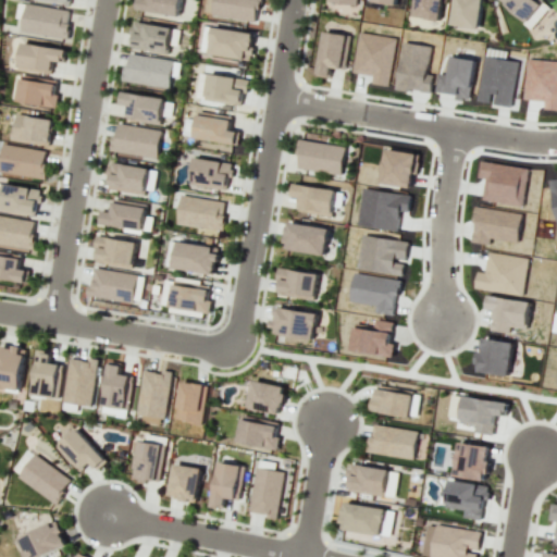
[(137,0),(136,10),(178,15),(180,0),(137,0)]
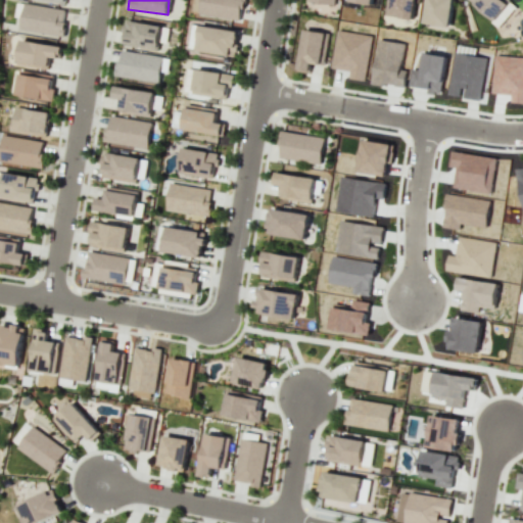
[(199,0),(198,14),(241,19),(243,0),(199,0)]
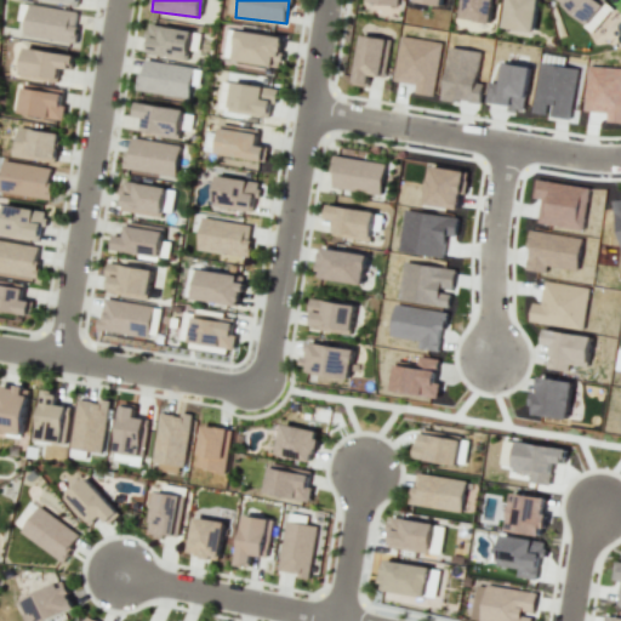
[(462,0),(460,18),(489,24),(493,0),(462,0)]
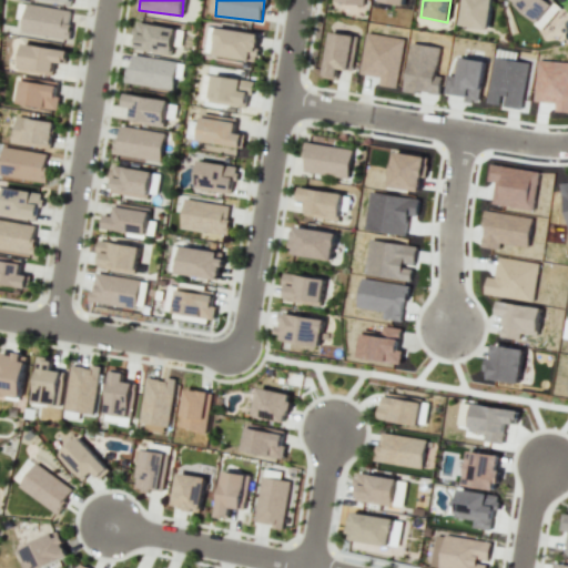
[(487,30),(492,0),(463,0),(459,24),(487,30)]
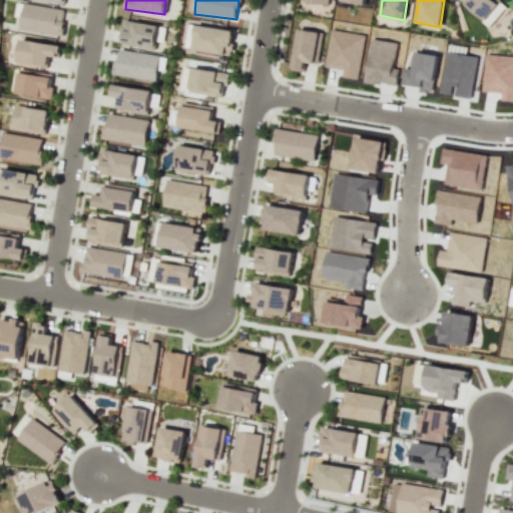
[(460,0),(488,25),(505,7),(497,0),(460,0)]
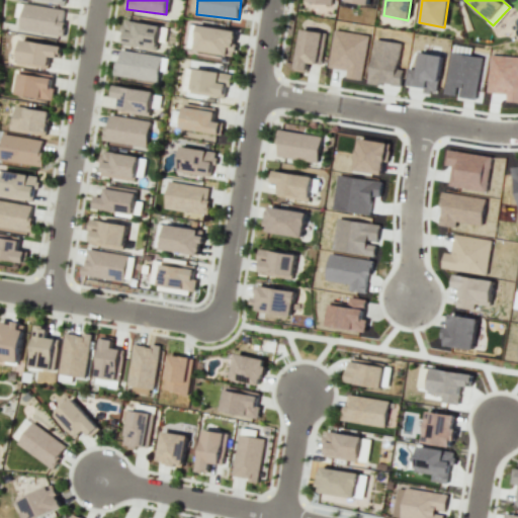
[(19,29),(62,35),(66,9),(23,3),(19,29)]
